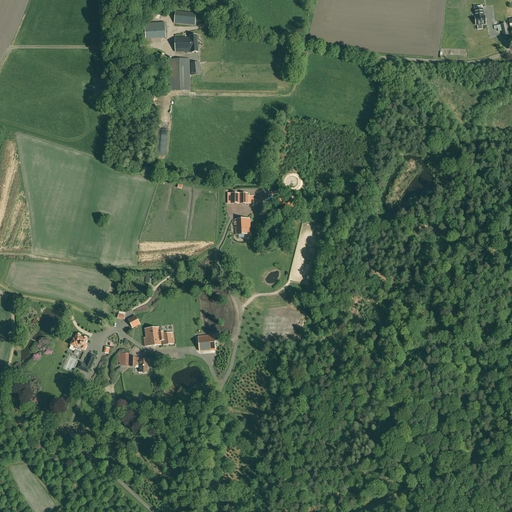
[(475,17),(476,25),(486,24),(485,16),(483,16),(482,6),(474,7),(475,17)]
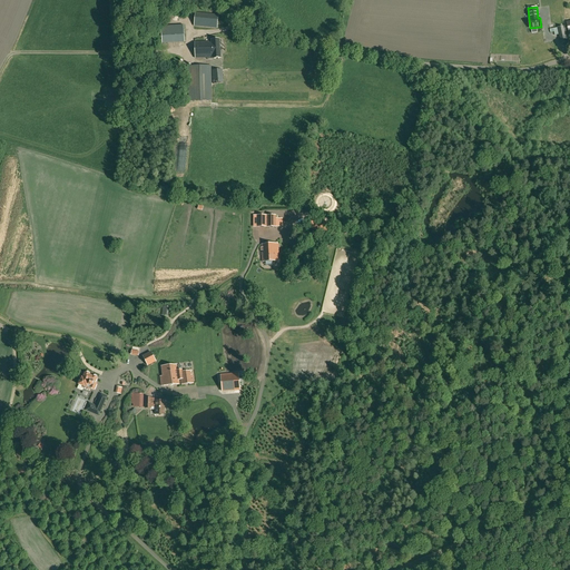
[(196,12),(194,26),(217,28),(218,16),(196,12)]
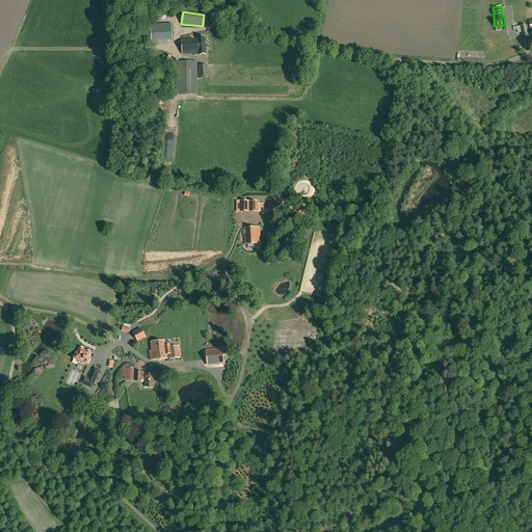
[(174,40),(173,23),(152,24),(153,41),(174,40)]
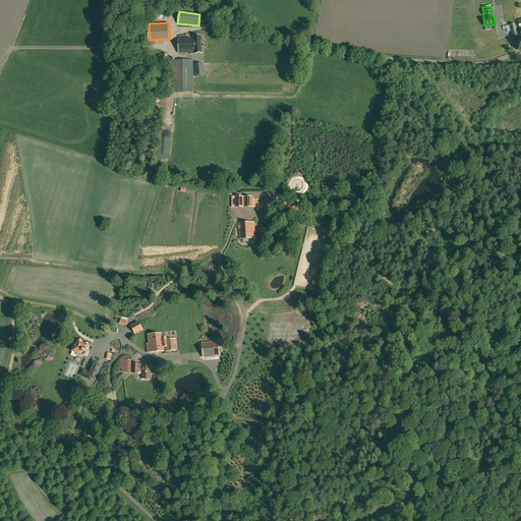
[(193,39),(188,39),(178,39),(178,53),(189,53),(189,54),(195,54),(201,53),(200,37),(193,37),(193,39)]
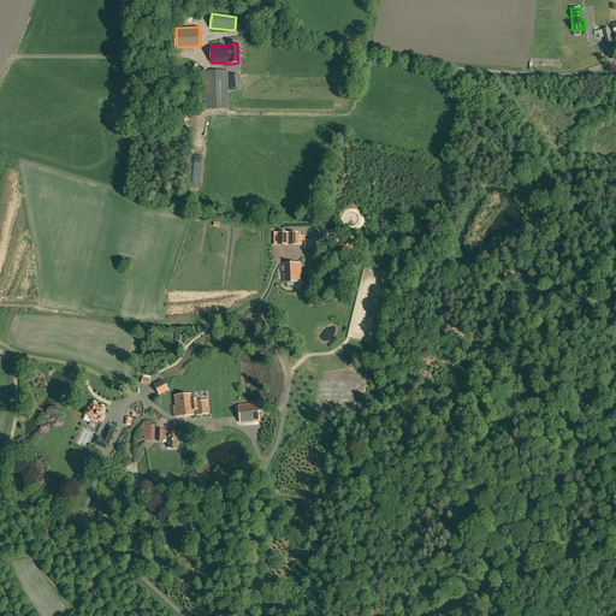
[(205,110),(229,108),(227,71),(203,72),(205,110)]
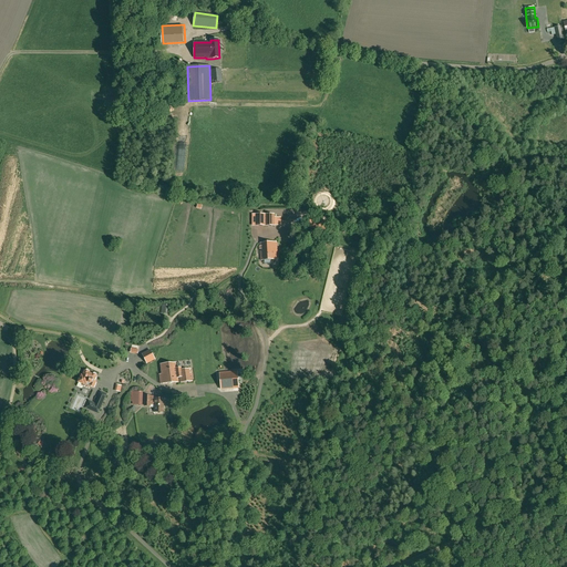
[(212,70),(213,84),(222,83),(220,69),(212,70)]
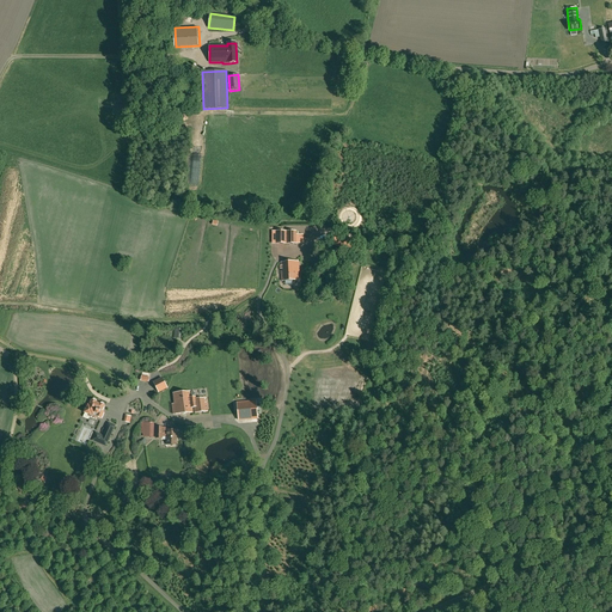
[(295,244),(297,234),(297,232),(276,231),(275,244),(295,244)]
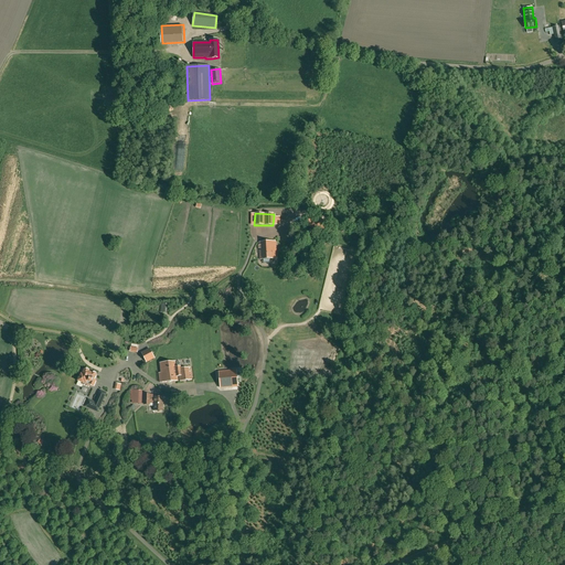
[(316,228),(318,220),(309,216),(306,226),(316,228)]
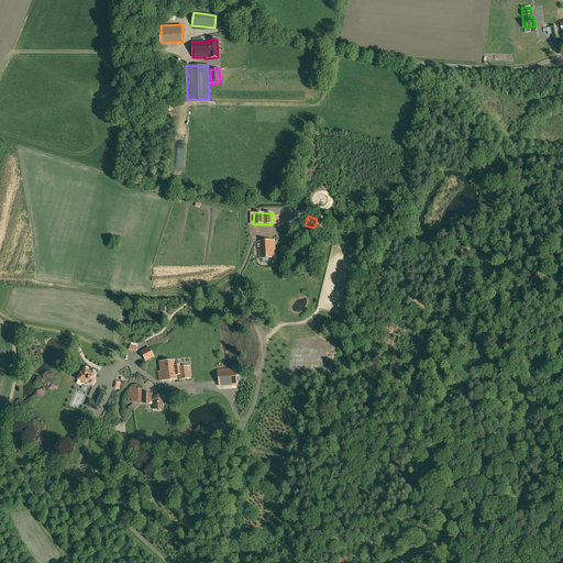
[(275,257),(274,241),(258,242),(260,258),(275,257)]
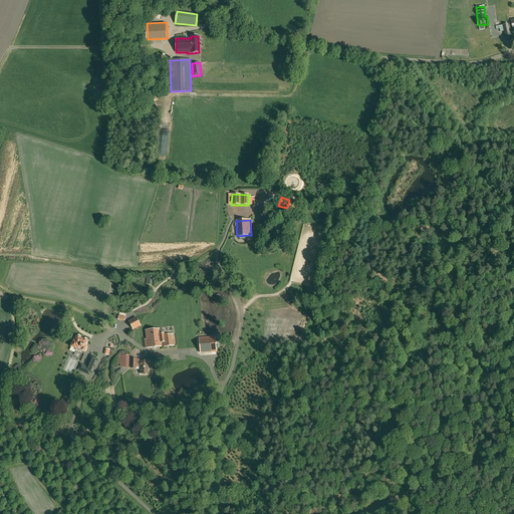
[(129,321),(132,327),(133,329),(140,325),(136,317),(129,321)]
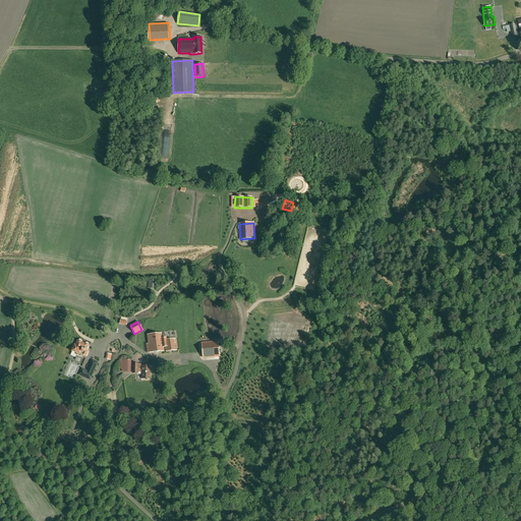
[(163,347),(165,347),(166,351),(177,350),(176,339),(167,340),(167,338),(162,338),(162,333),(148,335),(149,344),(146,344),(147,353),(164,351),(163,347)]
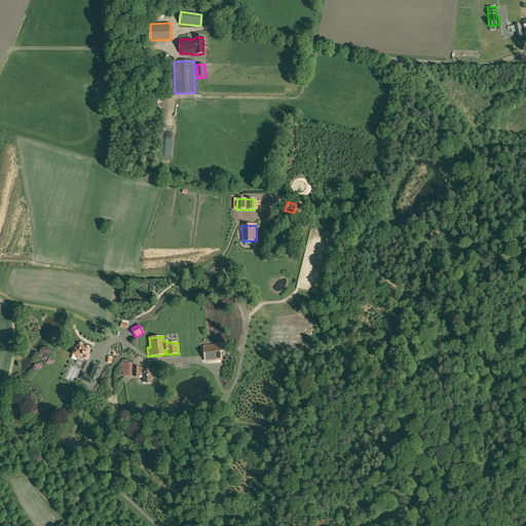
[(72,355),(71,359),(76,361),(77,359),(82,361),(83,359),(84,359),(86,360),(87,361),(90,354),(89,354),(88,353),(90,349),(89,349),(90,348),(89,346),(87,345),(86,346),(85,347),(83,345),(83,343),(81,342),(79,343),(78,343),(78,344),(74,343),(72,347),(75,348),(74,350),(73,350),(73,351),(72,351),(72,352),(72,353),(72,354),(72,355)]
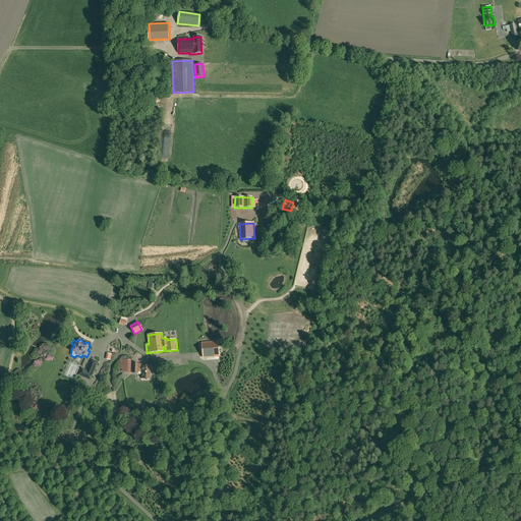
[(122,368),(122,371),(130,372),(130,359),(121,359),(120,368),(122,368)]
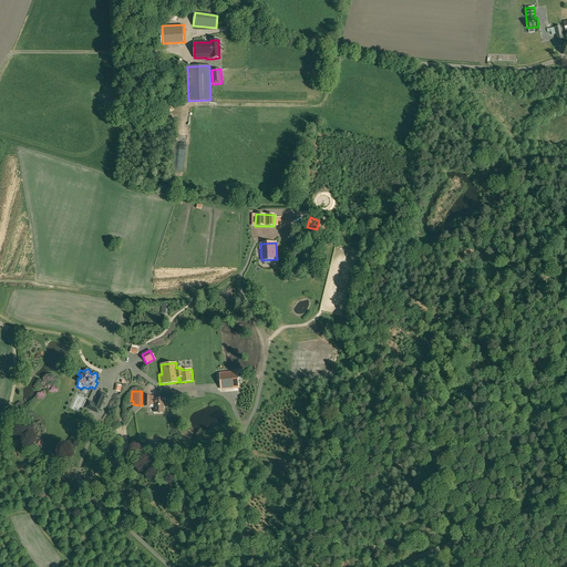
[(84,409),(99,414),(106,394),(100,392),(95,403),(88,401),(84,409)]
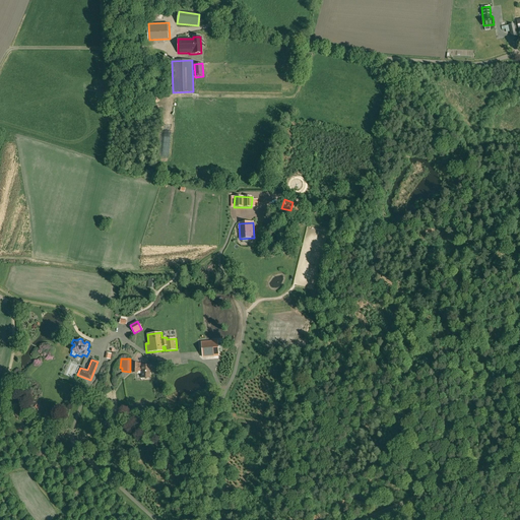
[(132,363),(132,372),(138,372),(138,371),(142,371),(142,378),(149,379),(150,366),(142,365),(142,363),(132,363)]
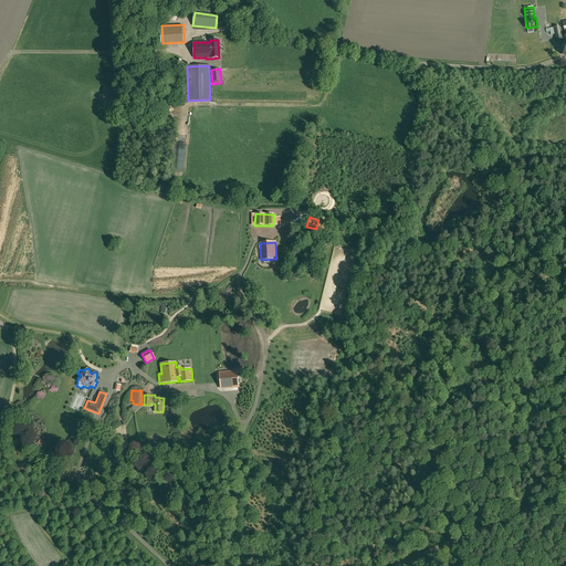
[(157,461),(148,454),(144,459),(154,465),(157,461)]
